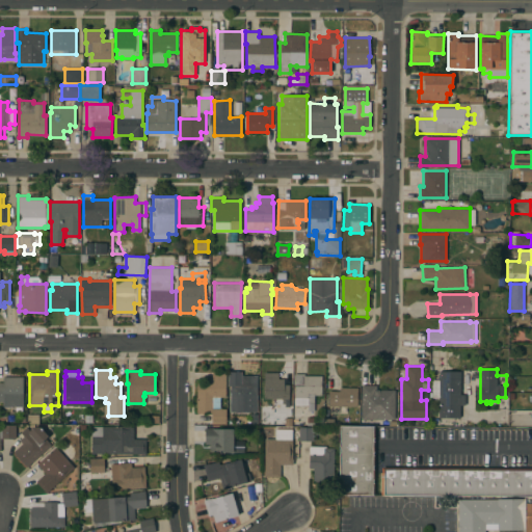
[(241,371),(241,375),(259,375),(258,411),(231,411),(231,386),(229,386),(229,371),(241,371)]
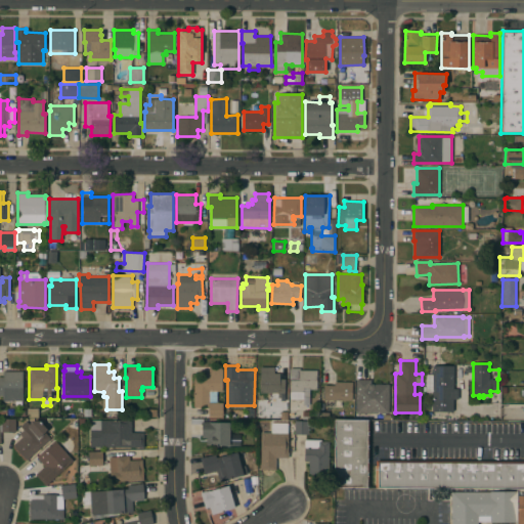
[(453,392),(456,392),(456,395),(453,395),(453,410),(432,410),(432,365),(453,365),(453,392)]
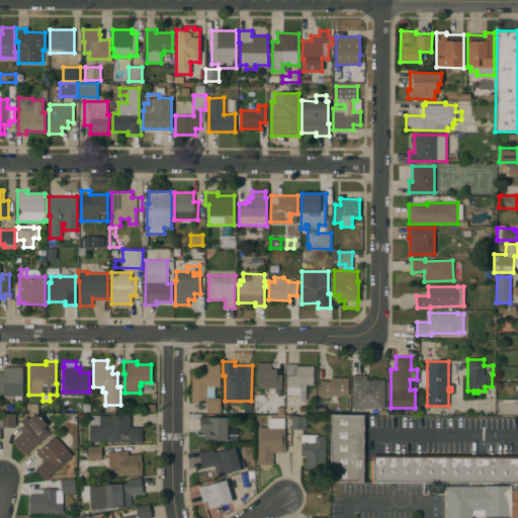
[(220,362),(220,386),(214,386),(214,398),(221,398),(221,413),(205,413),(206,402),(191,402),(191,372),(198,373),(198,367),(206,367),(206,362),(220,362)]
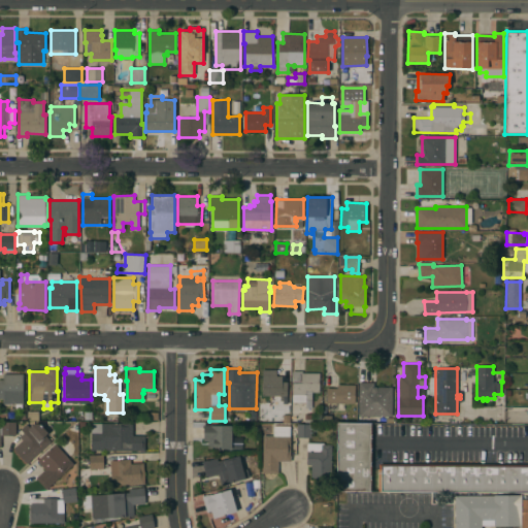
[(276,369),(276,375),(282,375),(282,382),(287,382),(287,399),(279,399),(279,408),(262,408),(262,369),(276,369)]
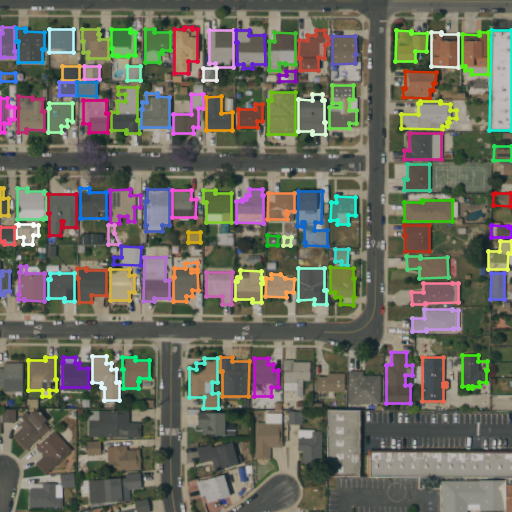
[(293,359),(293,361),(309,361),(309,380),(302,380),(302,395),(296,395),(296,390),(283,390),(283,359),(293,359)]
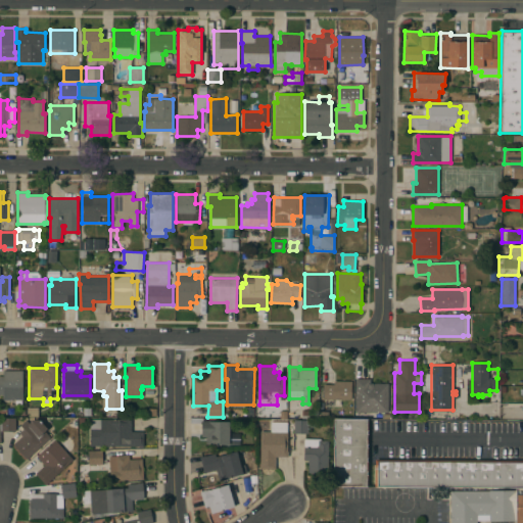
[(22,400),(3,399),(3,394),(0,394),(0,376),(3,376),(3,370),(22,370),(22,400)]
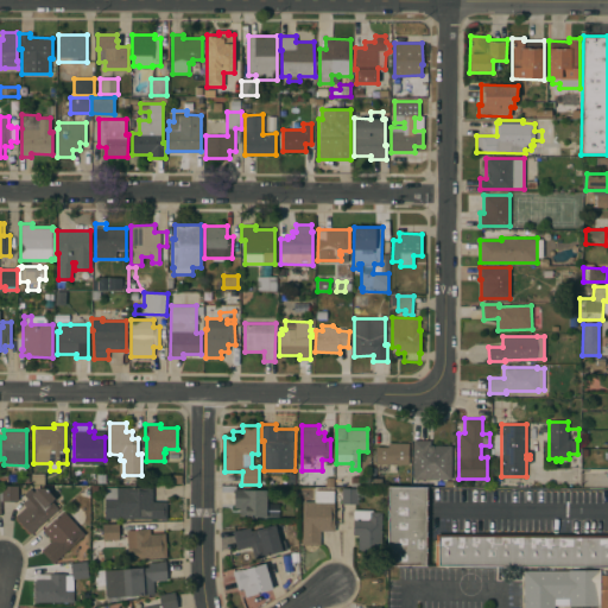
[(430,439),(430,445),(451,445),(451,479),(413,479),(413,439),(430,439)]
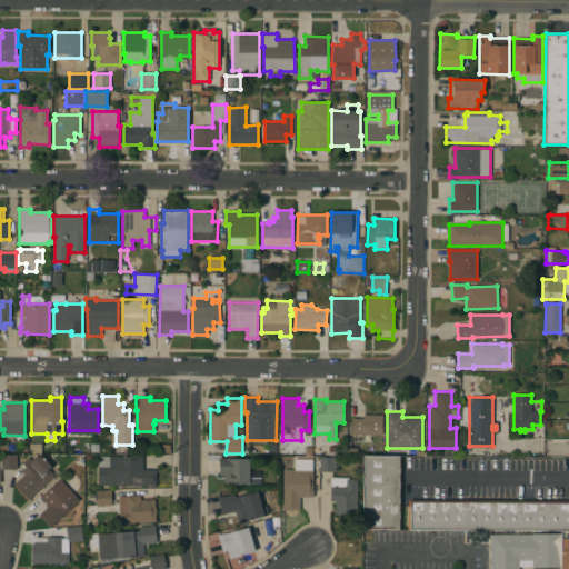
[(363,418),(363,415),(382,415),(382,435),(351,433),(351,418),(363,418)]
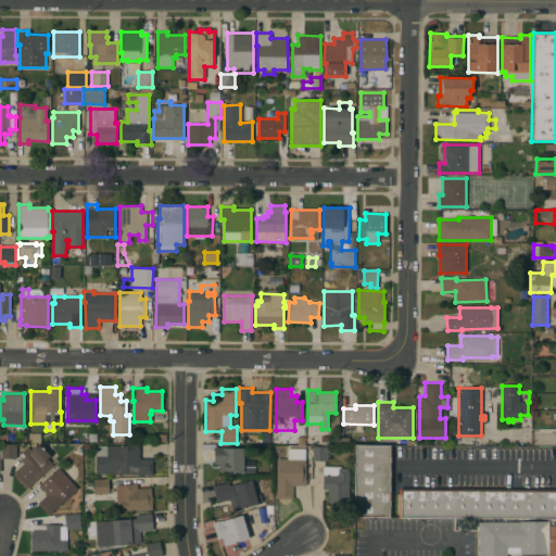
[(16,458),(1,458),(1,444),(16,444),(16,458)]
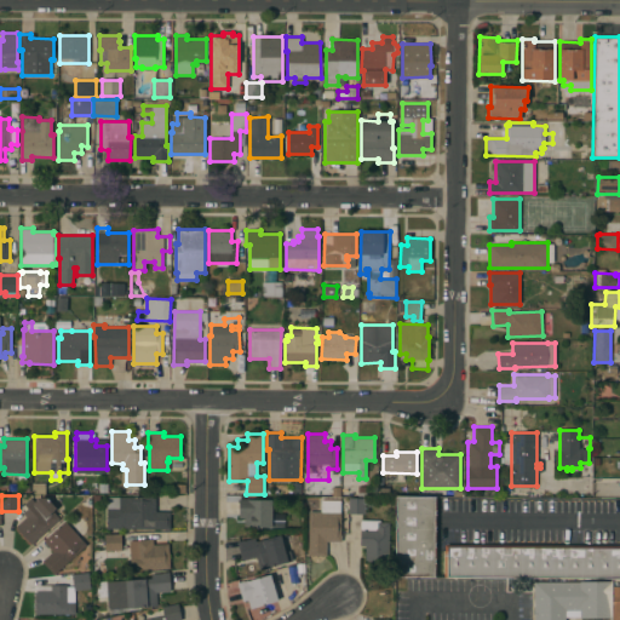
[(435,577),(395,577),(396,495),(436,495),(435,577)]
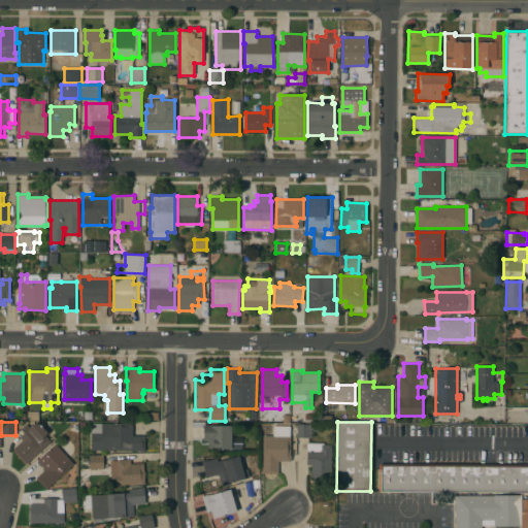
[(29,461),(30,461),(27,463),(26,462),(25,462),(14,451),(14,450),(13,448),(22,440),(19,436),(34,423),(39,424),(47,432),(45,435),(51,441),(29,461)]
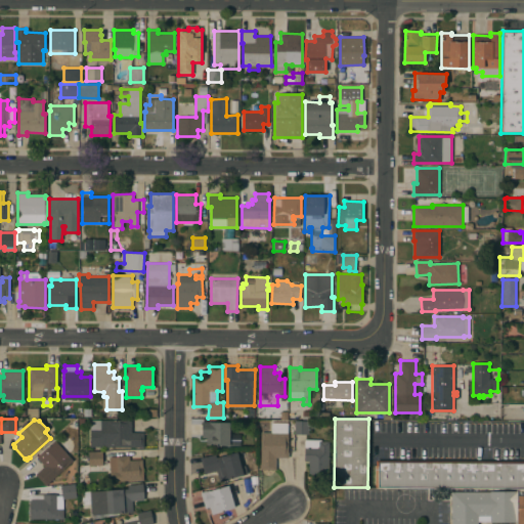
[(131,420),(131,432),(143,432),(143,446),(90,446),(90,420),(131,420)]
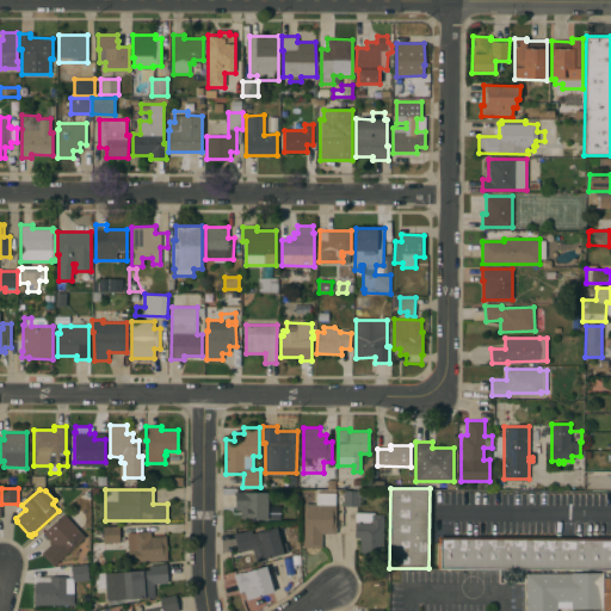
[(269,492),(267,519),(240,518),(241,510),(235,510),(235,491),(269,492)]
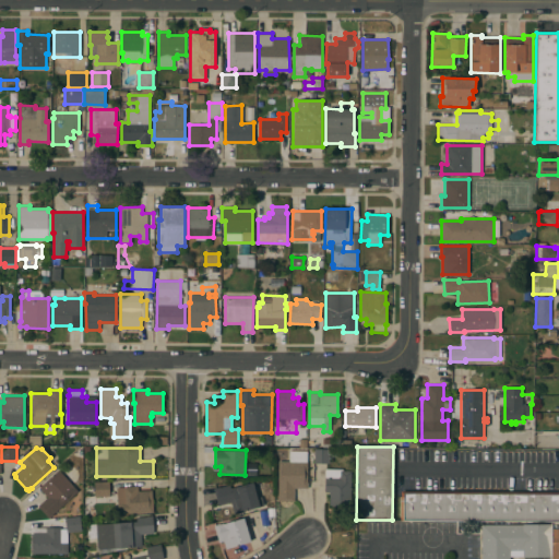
[(329,449),(329,463),(313,463),(313,449),(329,449)]
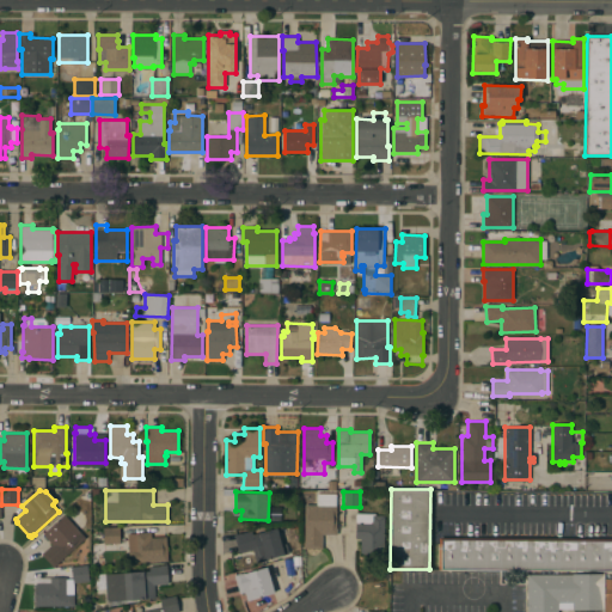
[(336,494),(336,527),(337,527),(337,534),(322,534),(322,549),(304,549),(304,505),(317,505),(317,493),(336,494)]
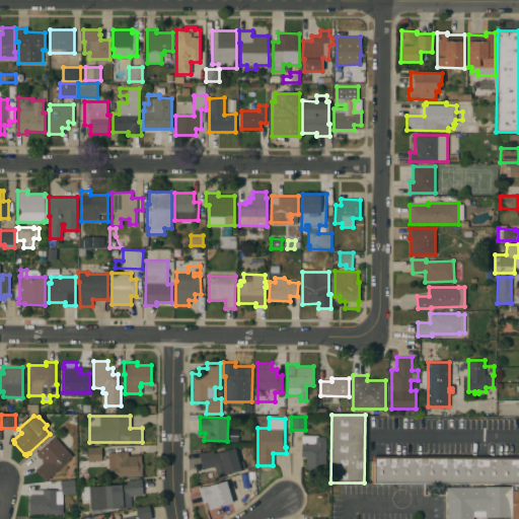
[(318,435),(318,437),(325,437),(325,469),(305,468),(306,456),(301,456),(302,435),(318,435)]
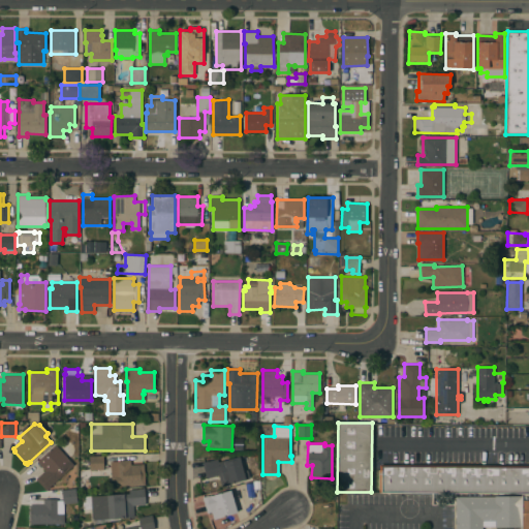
[(47,491),(36,479),(45,470),(37,462),(55,444),(73,465),(47,491)]
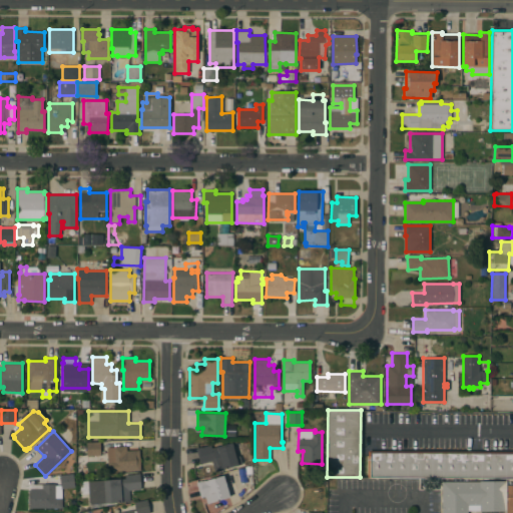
[(100,455),(86,455),(86,442),(99,441),(100,455)]
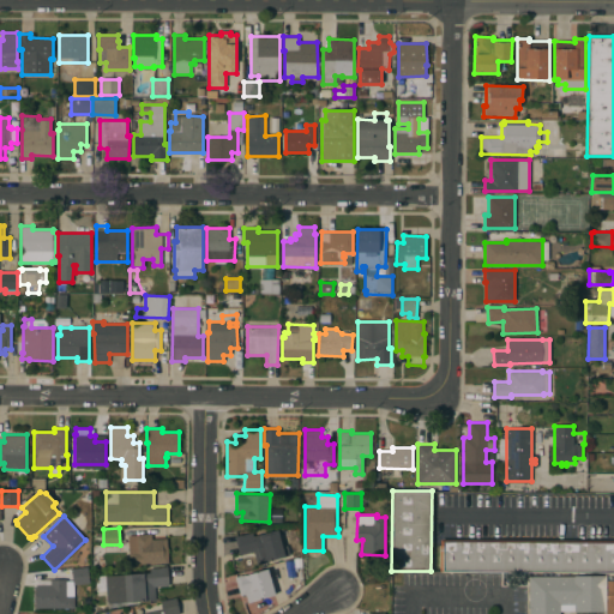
[(241,535),(252,533),(253,536),(278,529),(282,546),(287,545),(289,553),(269,559),(269,561),(257,565),(253,551),(240,554),(234,536),(241,535)]
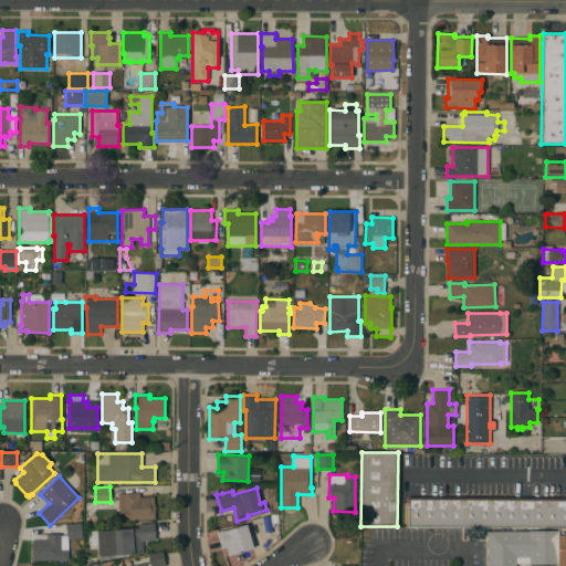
[(139,491),(139,498),(154,495),(155,517),(118,521),(117,500),(125,499),(125,492),(139,491)]
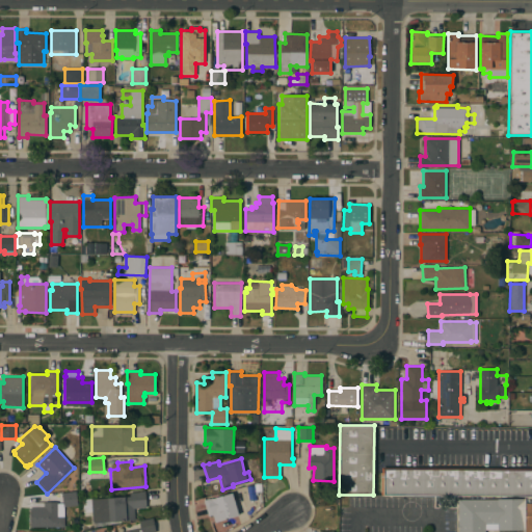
[(381,495),(381,467),(531,467),(531,496),(525,496),(381,495)]
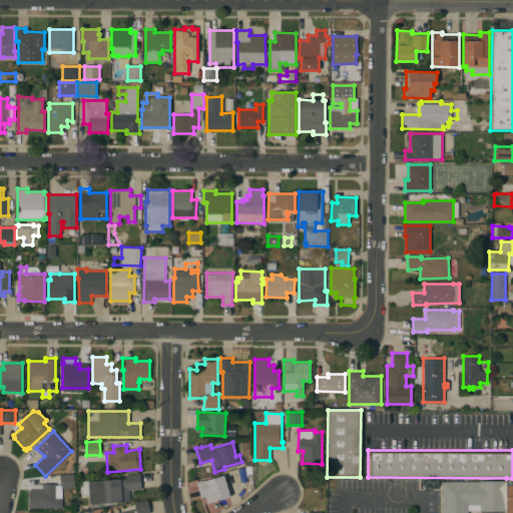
[(238,470),(241,482),(229,485),(225,474),(238,470)]
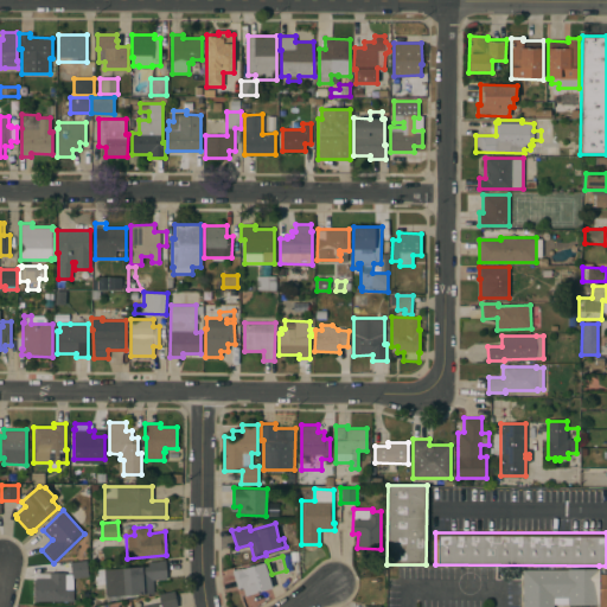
[(148,566),(148,561),(166,560),(167,579),(153,580),(153,593),(106,596),(104,569),(148,566)]
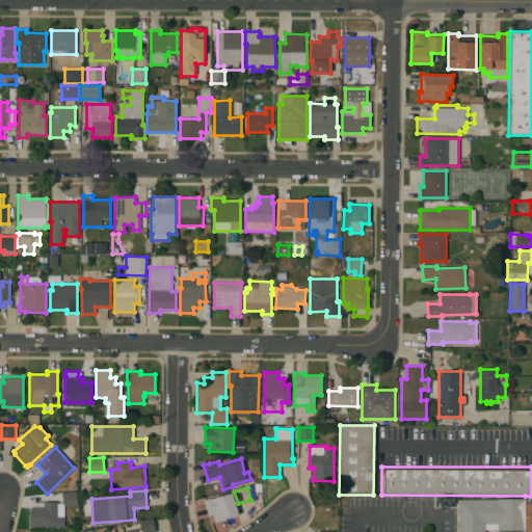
[(77,491),(77,505),(63,505),(64,526),(31,527),(30,506),(32,506),(32,502),(57,501),(57,504),(62,504),(62,491),(77,491)]
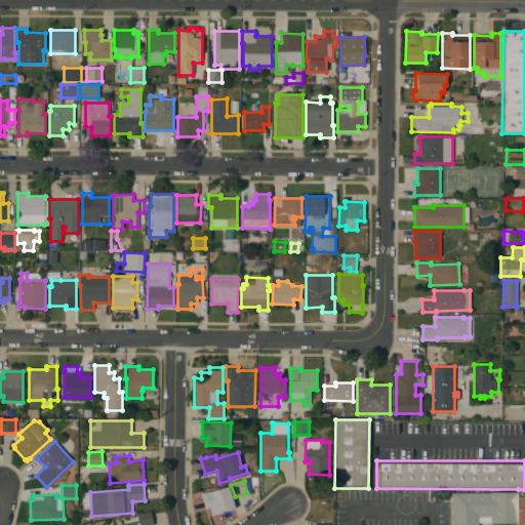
[(235,509),(212,515),(209,508),(205,509),(201,494),(229,486),(235,509)]
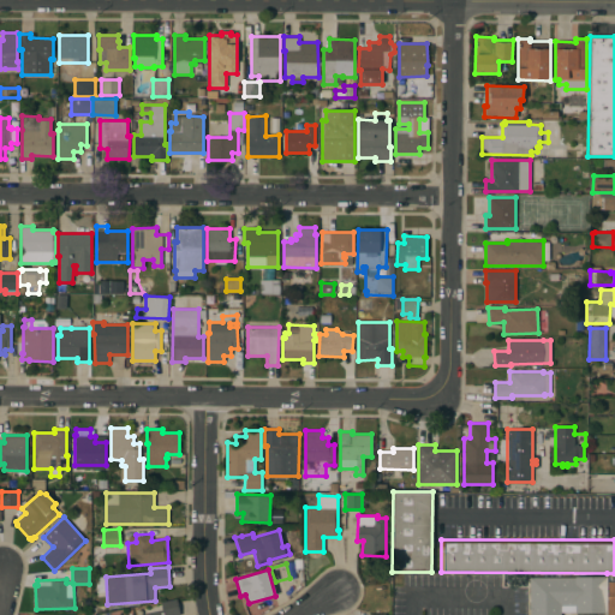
[(614,573),(614,614),(605,614),(605,611),(561,611),(561,614),(529,614),(530,577),(574,577),(607,577),(607,573),(614,573)]
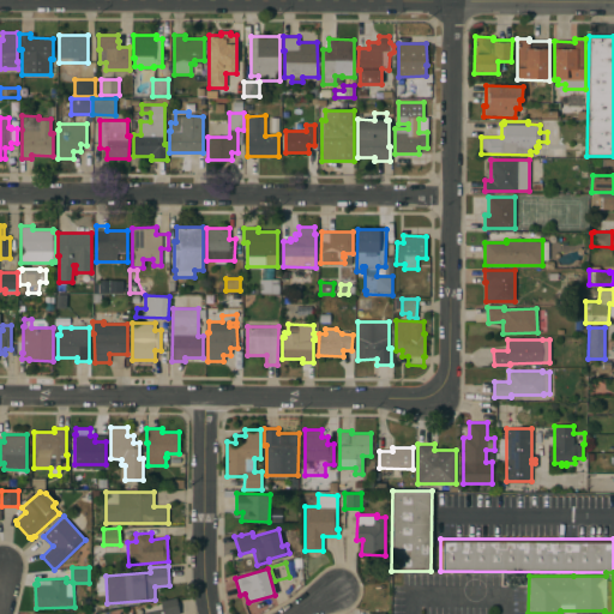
[(142,613),(162,611),(160,601),(176,597),(180,613),(142,613)]
